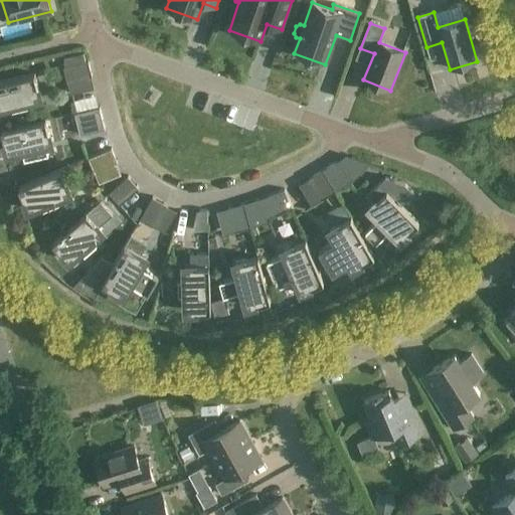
[(86,62),(83,53),(64,58),(67,67),(64,68),(71,95),(96,88),(89,62),(86,62)]
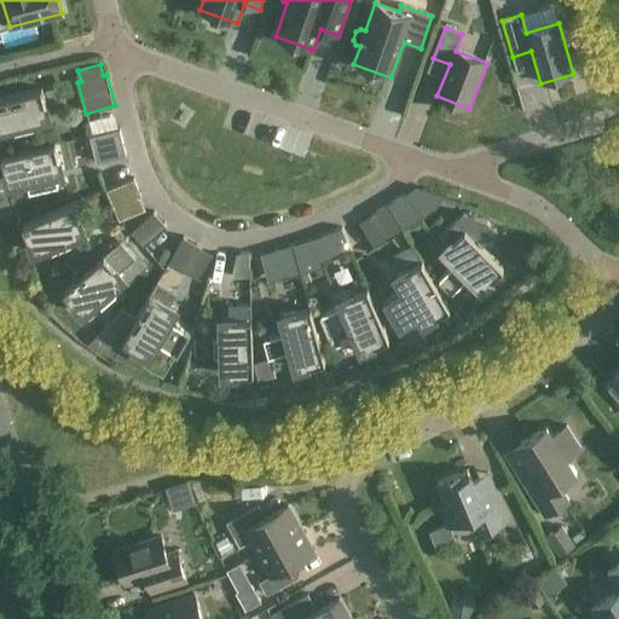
[(48,119),(41,90),(0,99),(0,129),(12,127),(15,136),(28,132),(25,123),(48,119)]
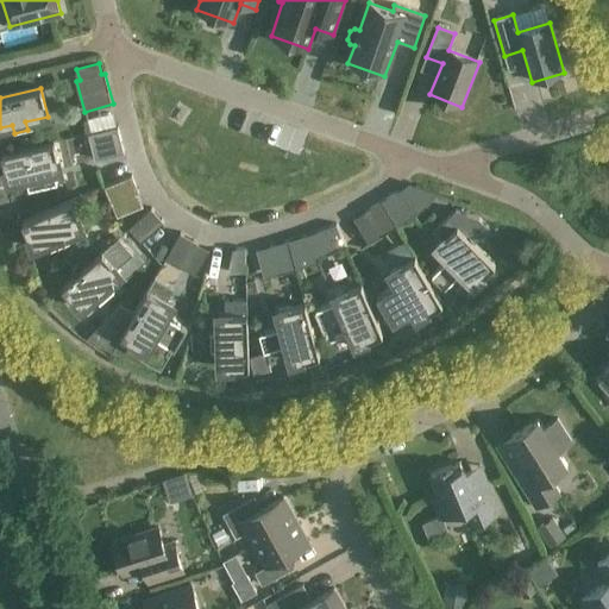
[(124,154),(118,129),(89,136),(95,161),(124,154)]
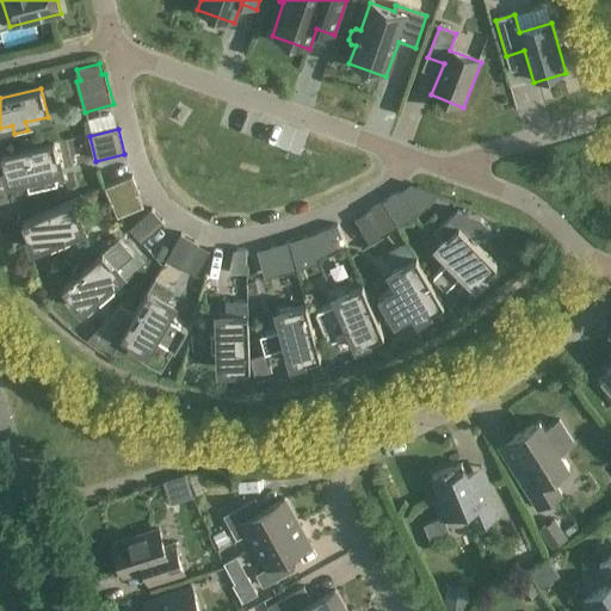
[(61,171),(54,142),(1,155),(8,183),(31,178),(34,186),(45,183),(44,174),(61,171)]
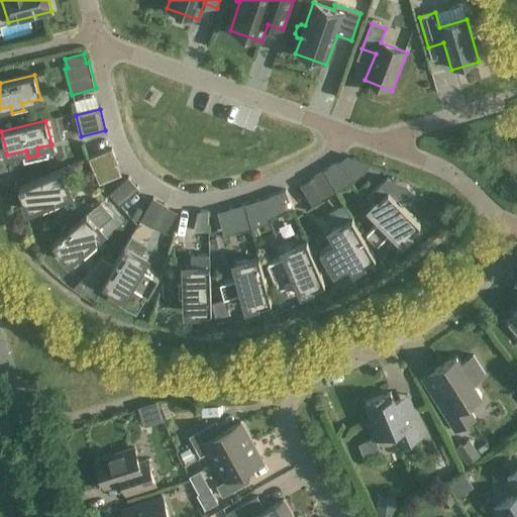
[(122,176),(112,151),(89,161),(100,186),(122,176)]
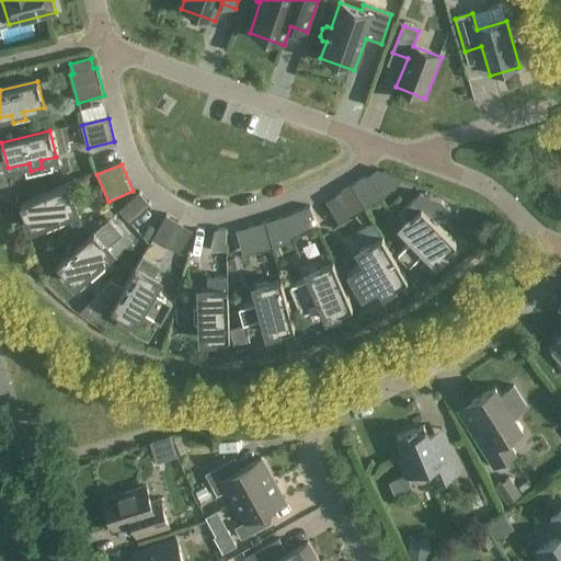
[(352,186),(365,209),(385,196),(367,179),(352,186)]
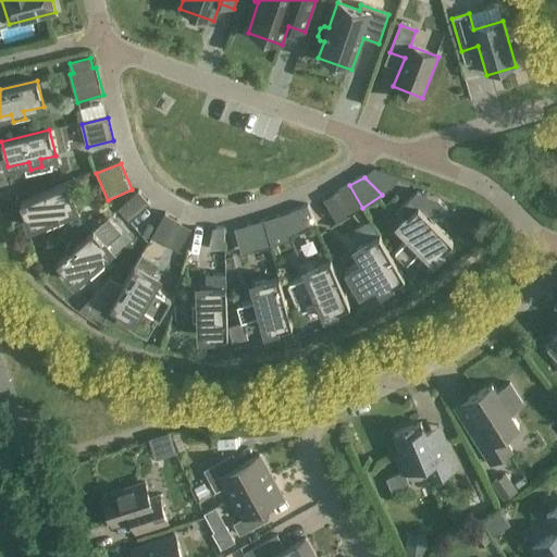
[(75,209),(65,184),(20,203),(31,227),(50,220),(52,227),(64,222),(61,215),(75,209)]
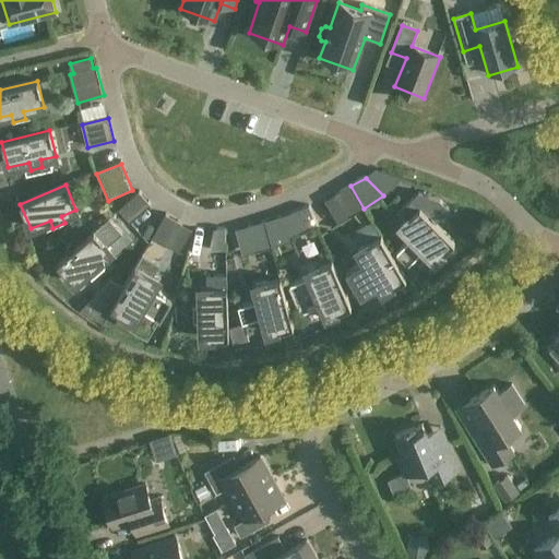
[(348,218),(364,209),(351,186),(335,195),(348,218)]
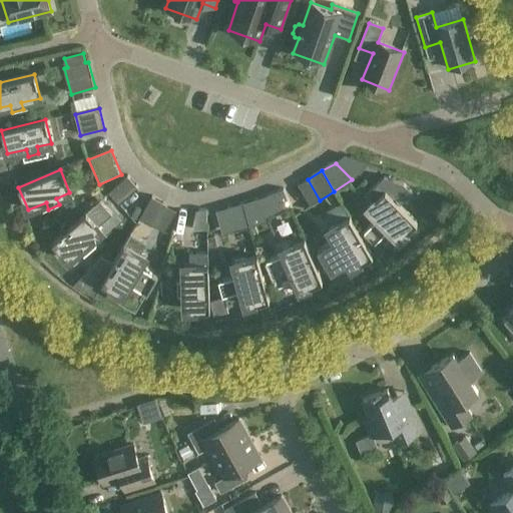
[(138,188),(127,177),(109,193),(119,205),(138,188)]
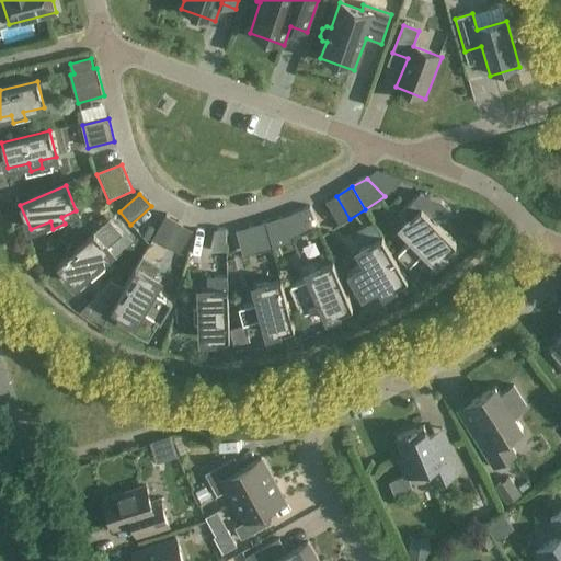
[(442,203),(420,196),(413,201),(400,214),(408,222),(402,228),(413,239),(398,255),(405,263),(422,248),(437,263),(456,244),(436,224),(449,210),(442,203)]
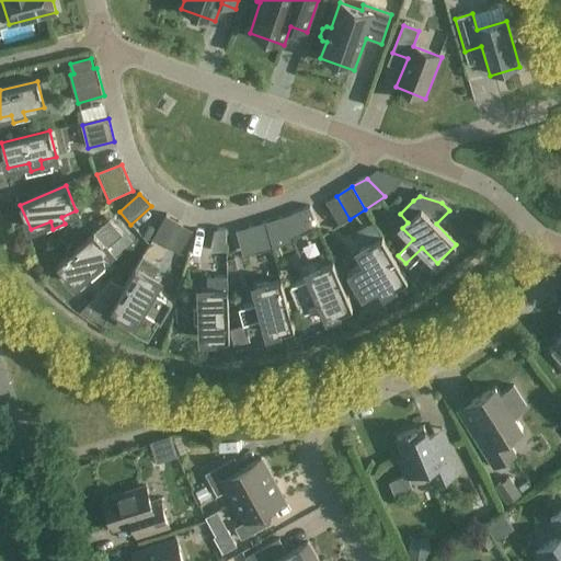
[(318,228),(310,207),(288,216),(296,237),(318,228)]
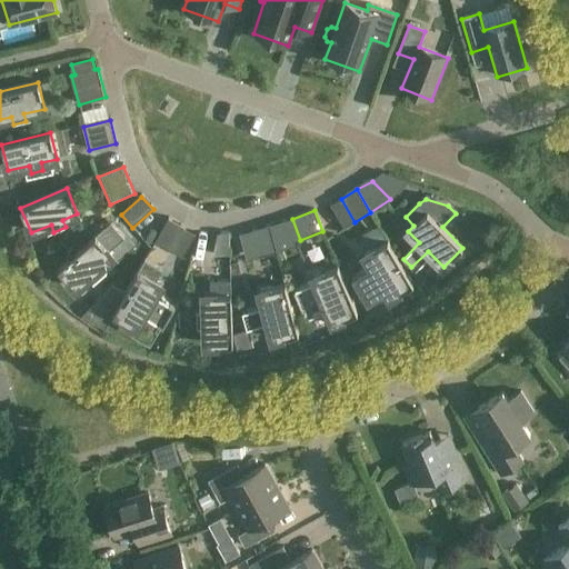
[(195,236),(168,221),(156,243),(182,258),(195,236)]
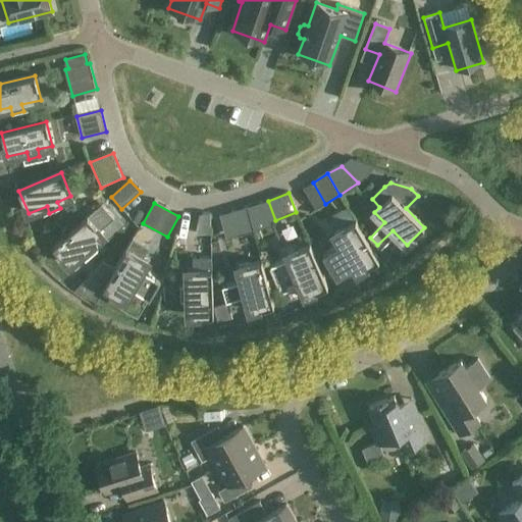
[(253,231),(247,208),(219,215),(225,239),(253,231)]
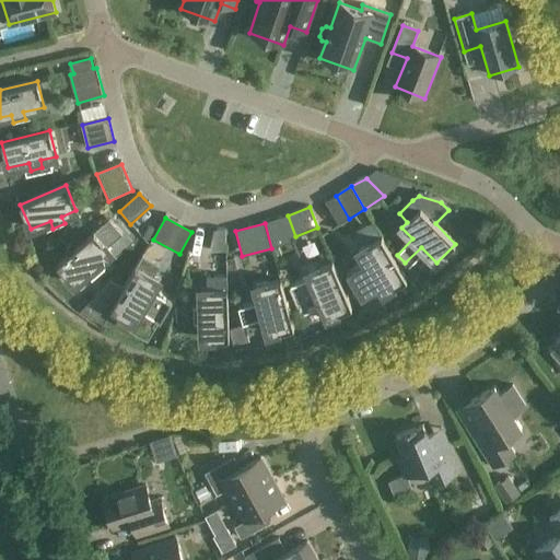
[(225,252),(225,230),(202,231),(202,253),(225,252)]
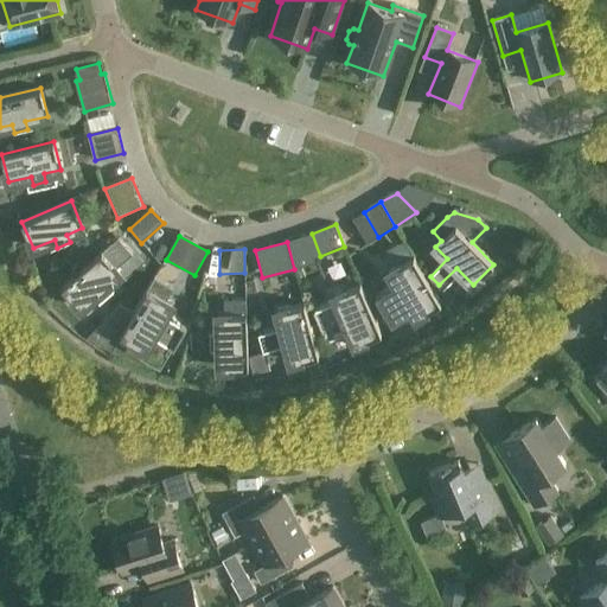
[(121,273),(102,251),(62,287),(81,308),(94,296),(100,304),(109,295),(103,288),(121,273)]
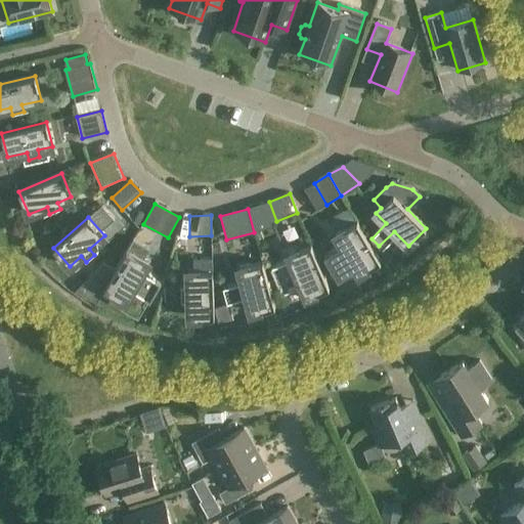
[(381,262),(357,222),(336,234),(343,248),(325,258),(334,272),(351,261),(359,274),(381,262)]
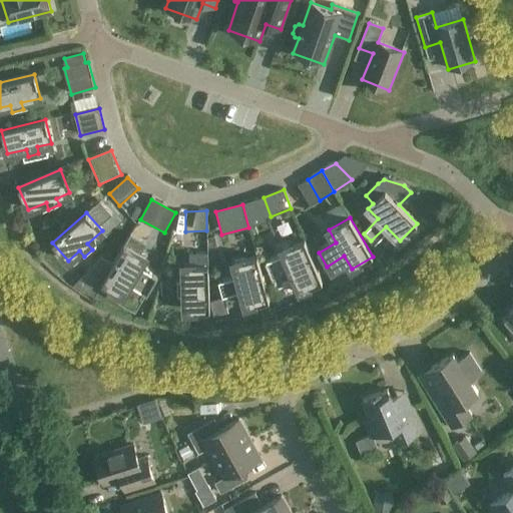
[(145,244),(130,235),(101,284),(122,296),(129,285),(147,296),(156,280),(138,270),(145,257),(139,253),(145,244)]
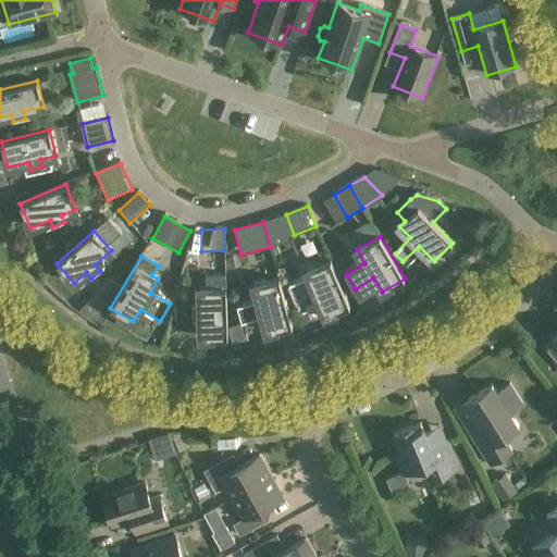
[(350,306),(331,260),(307,271),(309,276),(287,286),(299,313),(321,305),(325,317),(350,306)]
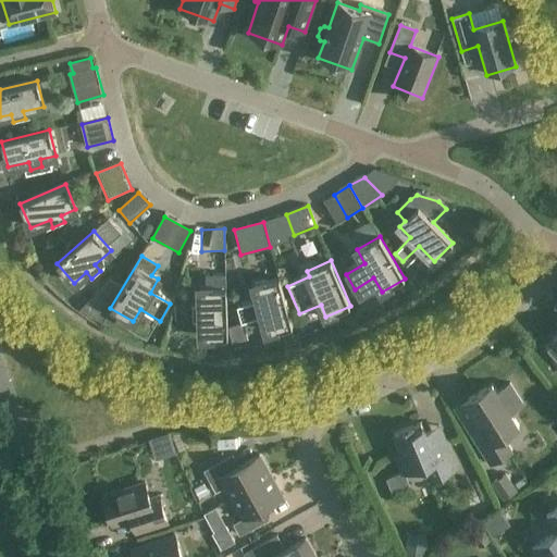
[(227,337),(225,274),(206,275),(206,288),(199,288),(200,305),(193,305),(193,317),(200,317),(201,338),(227,337)]
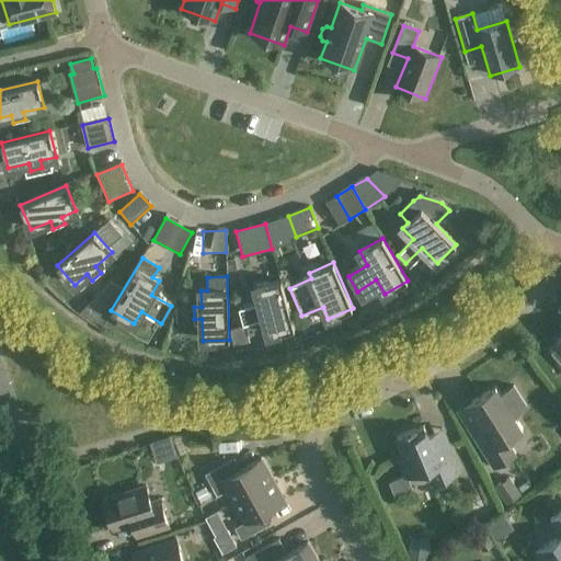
[(295,328),(282,281),(255,287),(260,302),(239,309),(243,325),(264,320),(268,335),(295,328)]
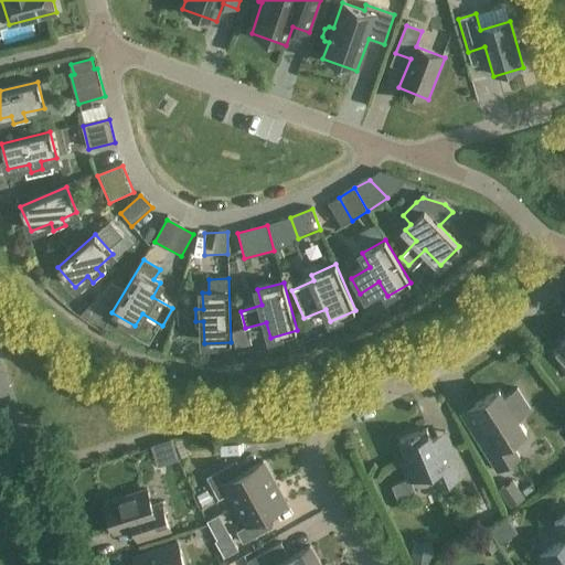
[(471,429),(498,471),(519,458),(510,443),(526,433),(518,419),(531,412),(518,388),(504,397),(499,390),(475,405),(461,414),(471,429)]
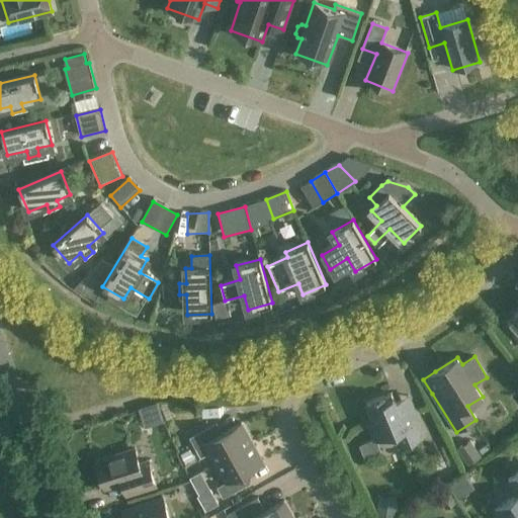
[(395,403),(392,394),(366,404),(372,420),(368,421),(376,441),(394,434),(399,447),(424,437),(408,397),(395,403)]
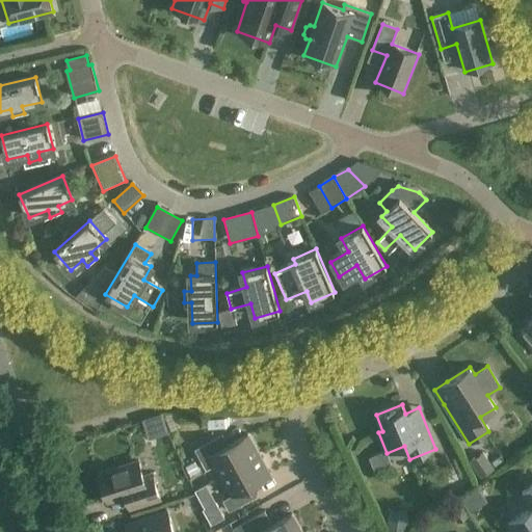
[(185,424),(177,413),(166,420),(174,431),(185,424)]
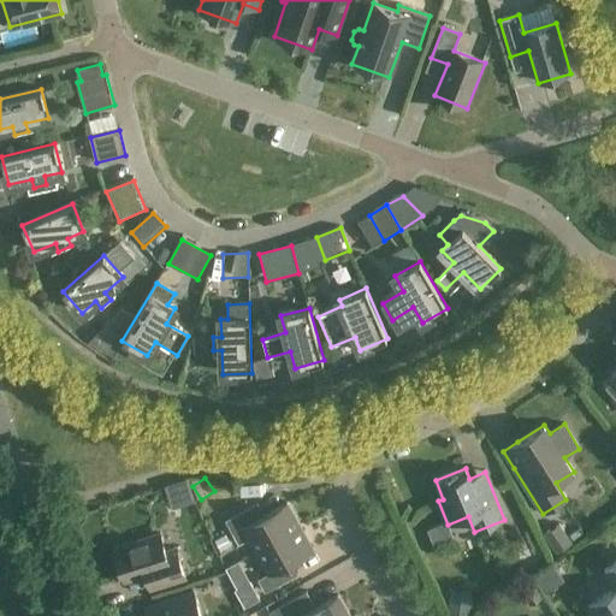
[(249,538),(256,551),(300,527),(286,504),(265,516),(258,503),(225,521),(238,544),(249,538)]
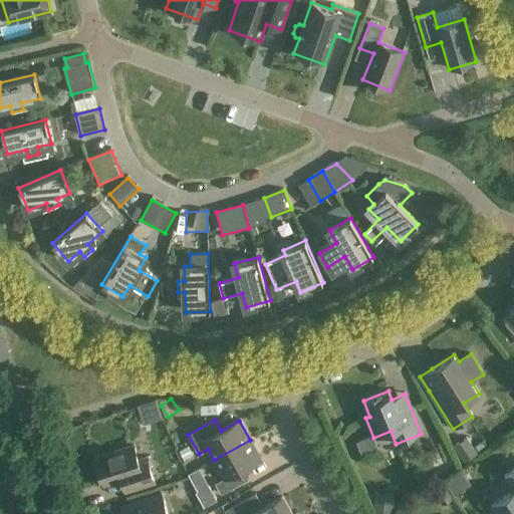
[(478,453),(468,437),(454,446),(465,462),(478,453)]
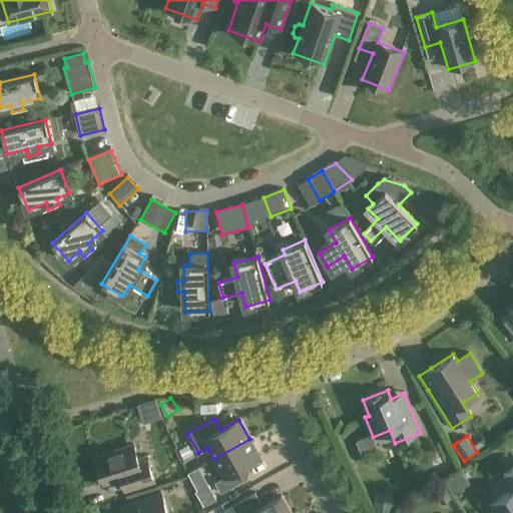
[(249,439),(213,459),(224,478),(214,483),(220,494),(247,479),(241,469),(261,459),(249,439)]
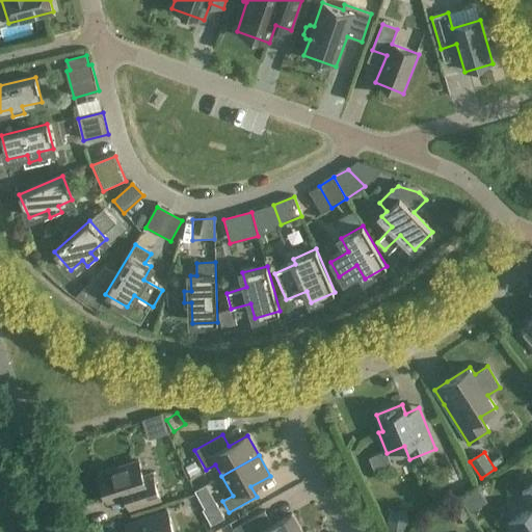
[(142,477),(138,461),(99,475),(107,502),(132,495),(136,507),(160,500),(152,474),(142,477)]
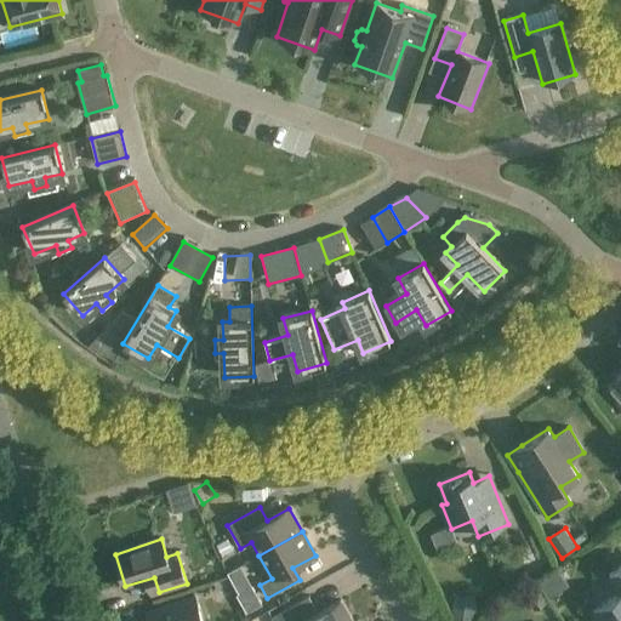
[(238,565),(233,556),(222,560),(227,570),(238,565)]
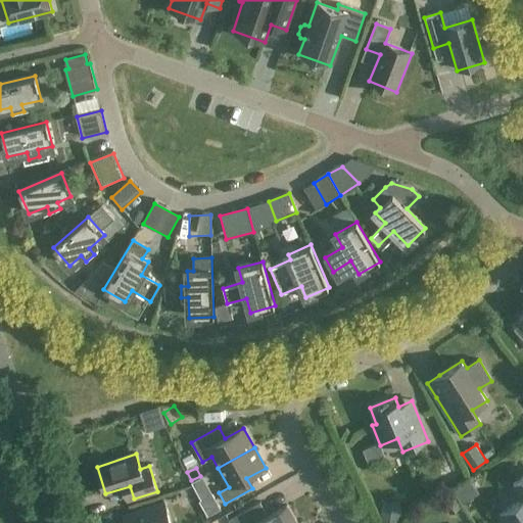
[(522,522),(522,476),(513,484),(522,498),(498,516),(504,522),(522,522)]
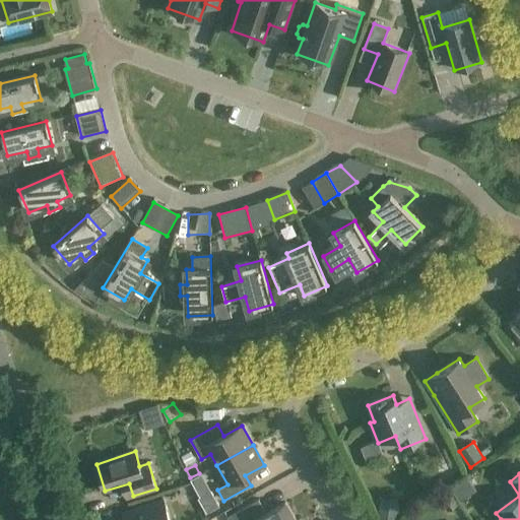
[(458,504),(448,490),(438,497),(448,511),(458,504)]
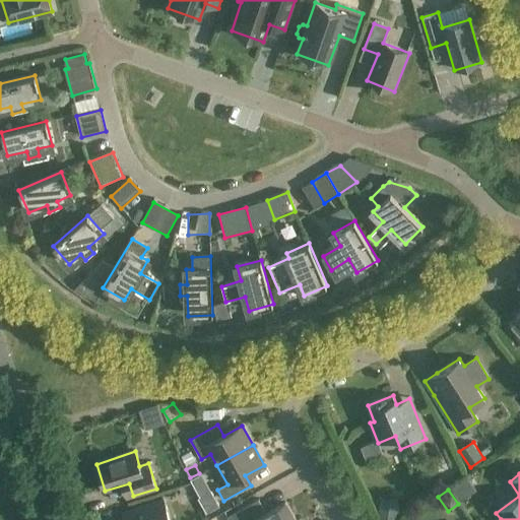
[(294,519),(285,504),(266,514),(259,500),(228,517),(229,519),(294,519)]
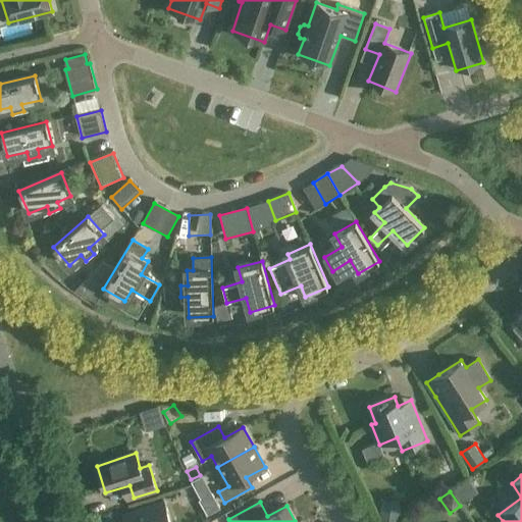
[(169,521),(163,503),(139,511),(142,521),(169,521)]
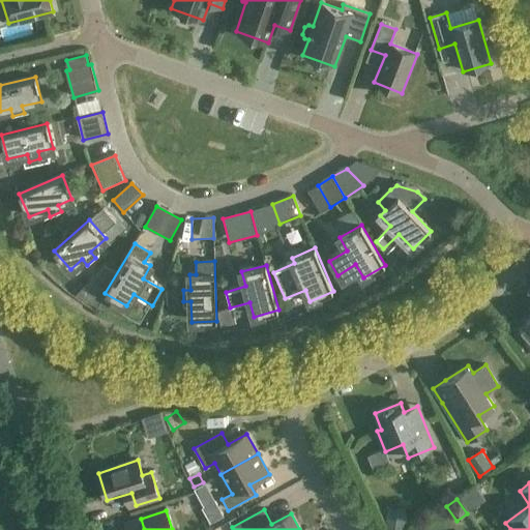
[(395,529),(411,528),(409,511),(391,513),(393,529),(395,529)]
